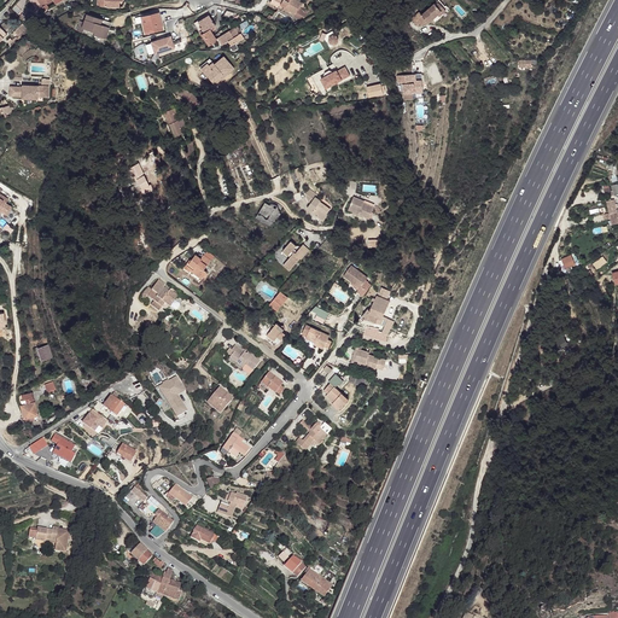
[(270,0),(269,3),(275,6),(274,7),(277,10),(279,5),(284,7),(283,9),(293,15),(297,10),(301,4),(293,0),(270,0)]
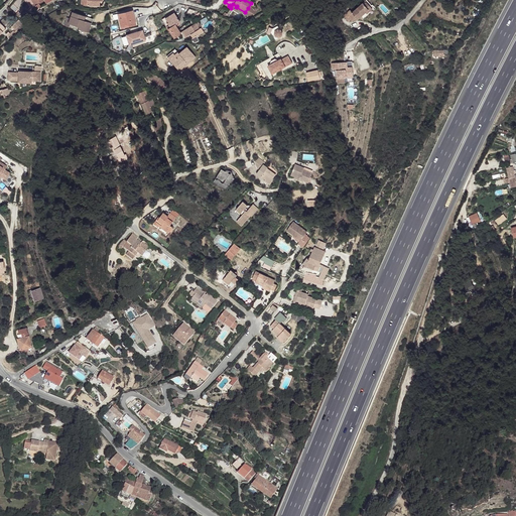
[(351,10),(345,16),(350,21),(352,20),(356,16),(357,18),(359,20),(363,16),(370,9),(364,3),(354,12),(351,10)]
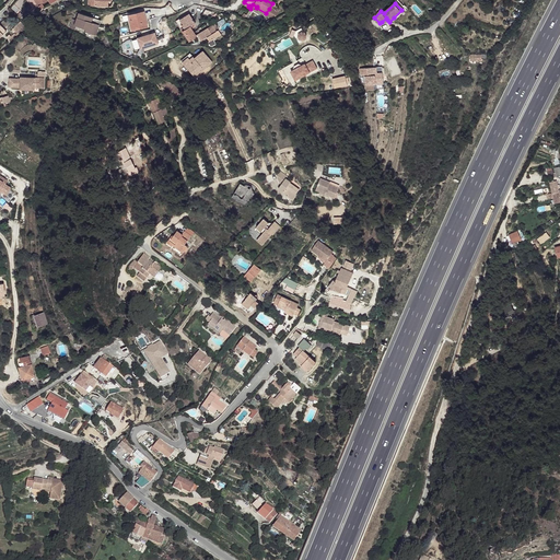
[(277,12),(269,9),(266,13),(256,8),(255,9),(272,20),(277,12)]
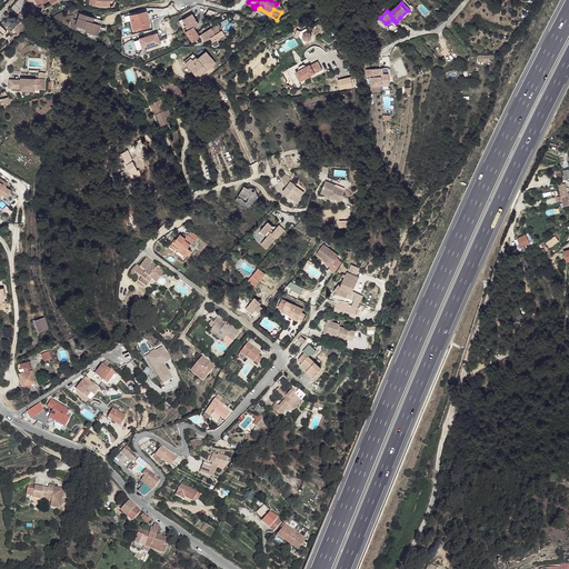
[(147,10),(130,15),(135,31),(151,27),(147,10)]
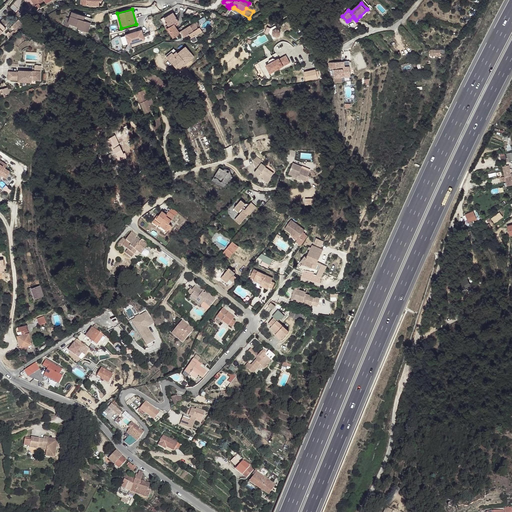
[(199,12),(189,9),(186,14),(192,18),(199,12)]
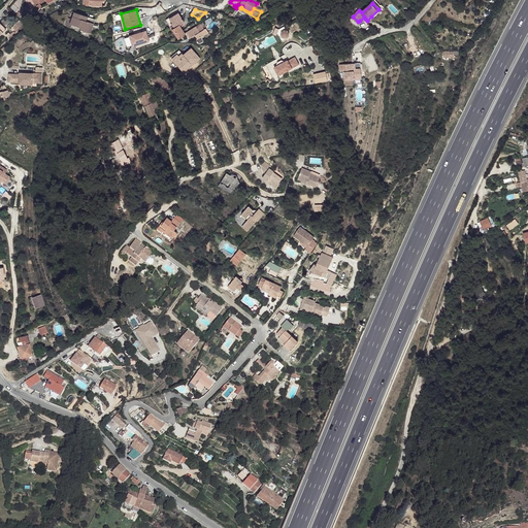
[(178,12),(168,17),(170,21),(173,27),(170,28),(175,39),(184,36),(184,34),(180,28),(178,25),(180,24),(184,23),(178,12)]
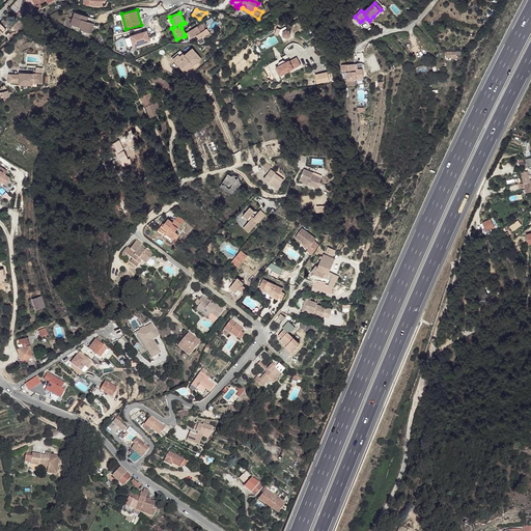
[(73,14),(72,20),(76,21),(76,25),(82,26),(82,29),(89,30),(91,22),(84,20),(85,16),(73,14)]
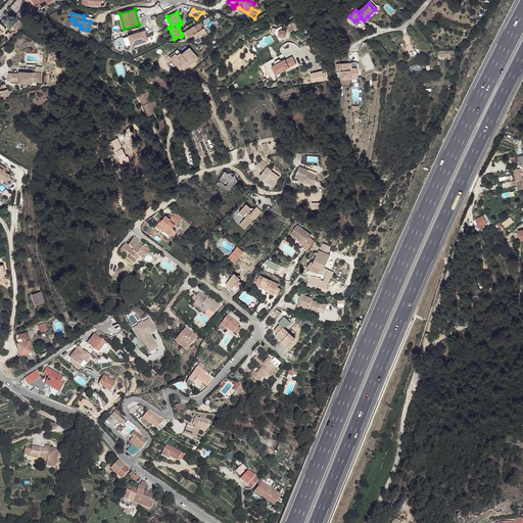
[(147,17),(147,18),(144,19),(145,24),(154,21),(152,15),(152,14),(147,15),(147,17)]
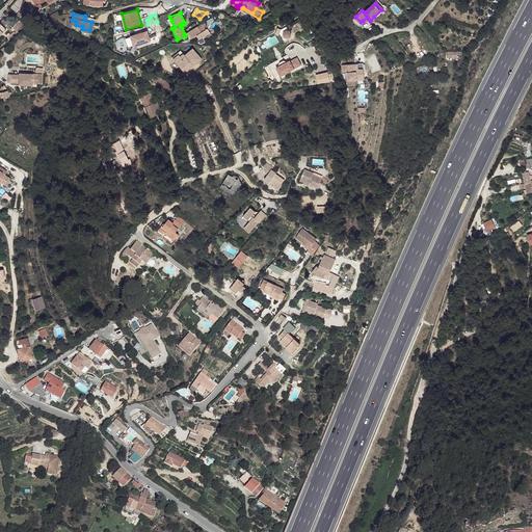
[(95,18),(85,16),(84,20),(91,22),(89,30),(92,31),(95,18)]
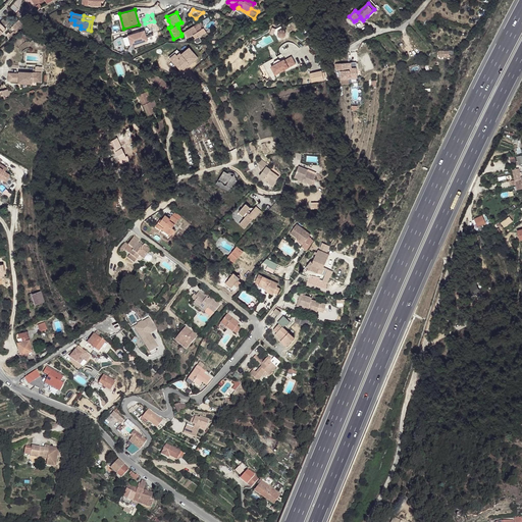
[(22,24),(18,20),(12,28),(16,31),(22,24)]
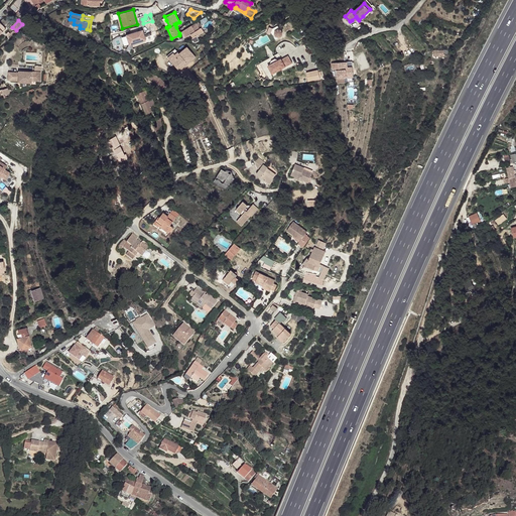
[(143,28),(125,34),(129,45),(146,40),(143,28)]
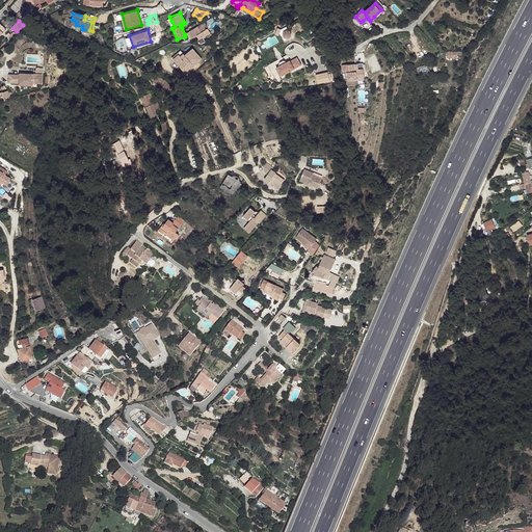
[(197,29),(185,34),(185,36),(187,42),(195,38),(196,43),(209,37),(207,32),(205,33),(204,29),(198,31),(197,29)]
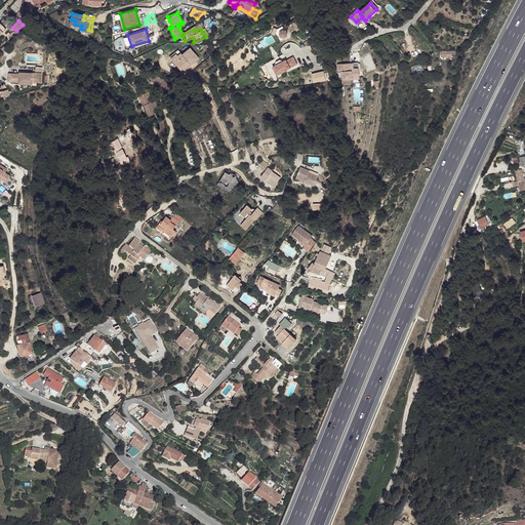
[(135,49),(137,53),(153,46),(151,42),(135,49)]
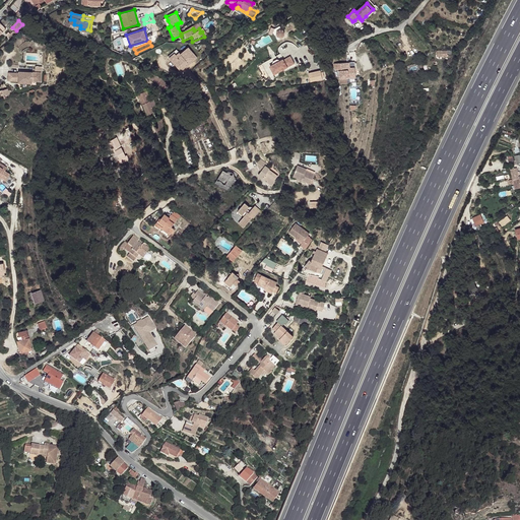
[(180,53),(177,49),(168,56),(181,71),(198,57),(189,46),(180,53)]
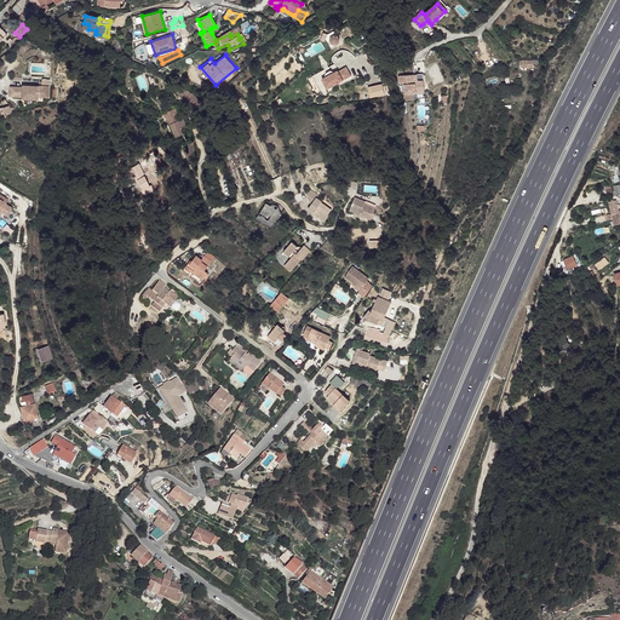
[(327,75),(323,76),(328,87),(352,75),(348,65),(339,70),(338,69),(334,72),(327,75)]
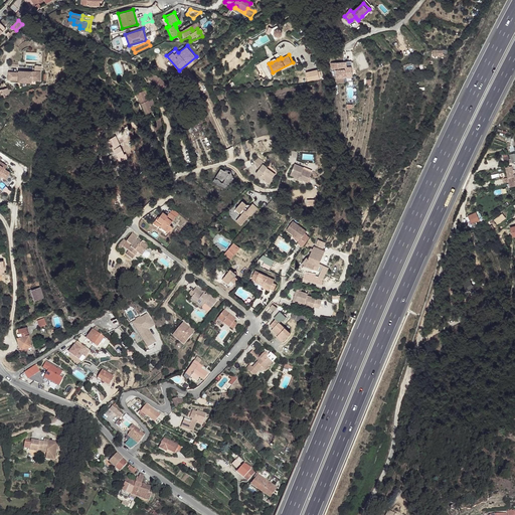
[(352,64),(332,66),(333,71),(337,71),(338,81),(354,79),(352,64)]
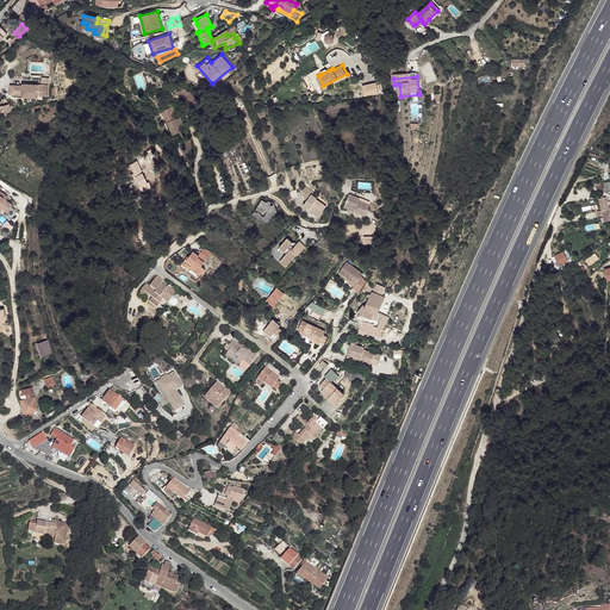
[(362,85),(365,97),(380,92),(377,81),(362,85)]
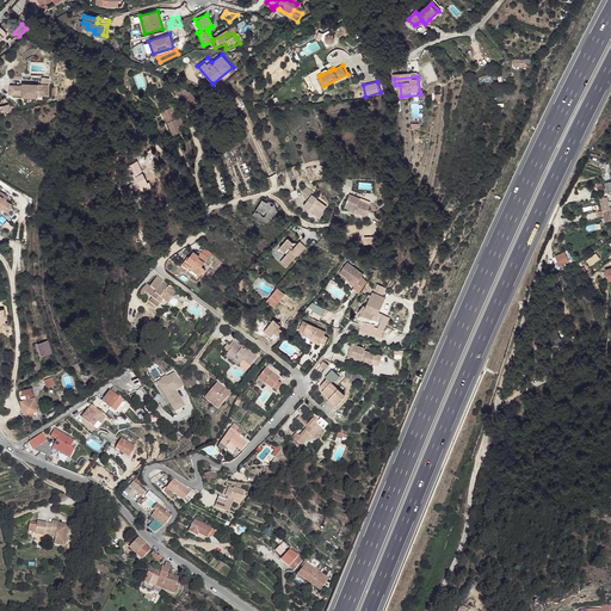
[(189,90),(174,84),(172,91),(185,97),(189,90)]
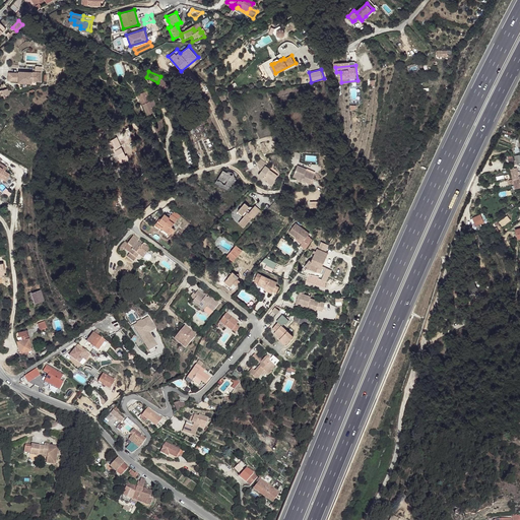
[(27,75),(16,75),(16,82),(26,82),(26,84),(41,85),(41,83),(41,74),(27,74),(27,75)]
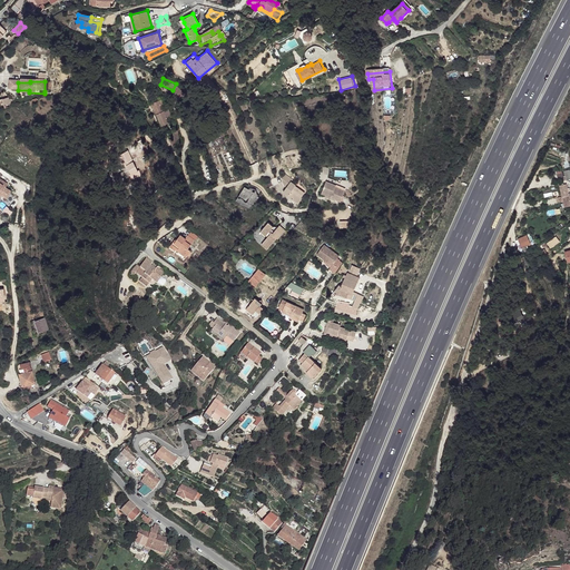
[(53,82),(45,81),(45,91),(53,91),(53,82)]
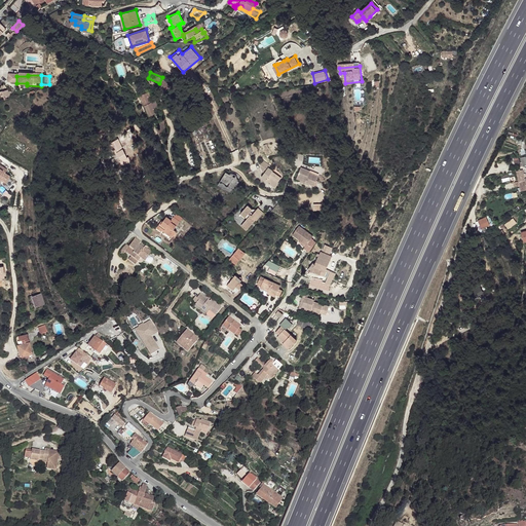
[(147,94),(139,96),(146,109),(151,107),(152,106),(150,104),(147,94)]
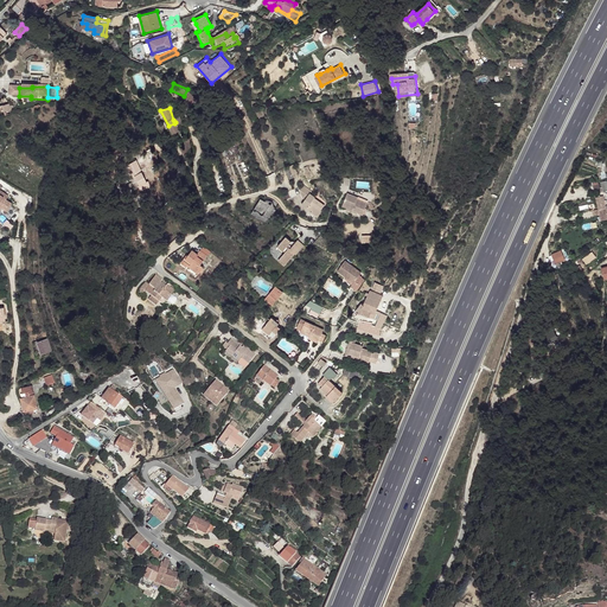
[(178,132),(174,123),(168,126),(174,139),(179,136),(177,132),(178,132)]
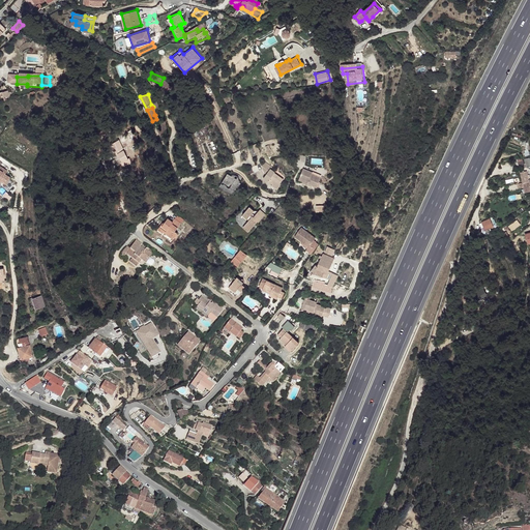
[(163,127),(160,127),(165,138),(171,135),(169,131),(165,133),(163,127)]
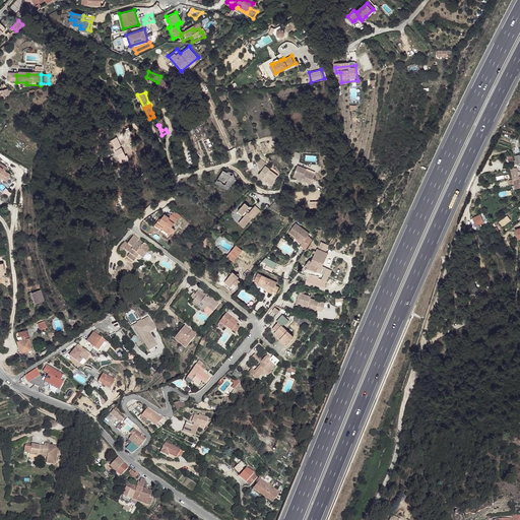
[(137,151),(127,148),(126,155),(135,157),(137,154),(137,151)]
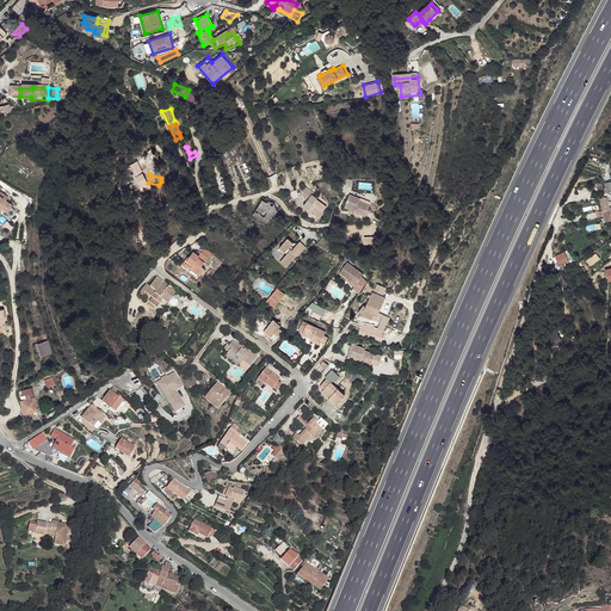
[(304,187),(301,192),(303,207),(310,196),(313,193),(304,187)]
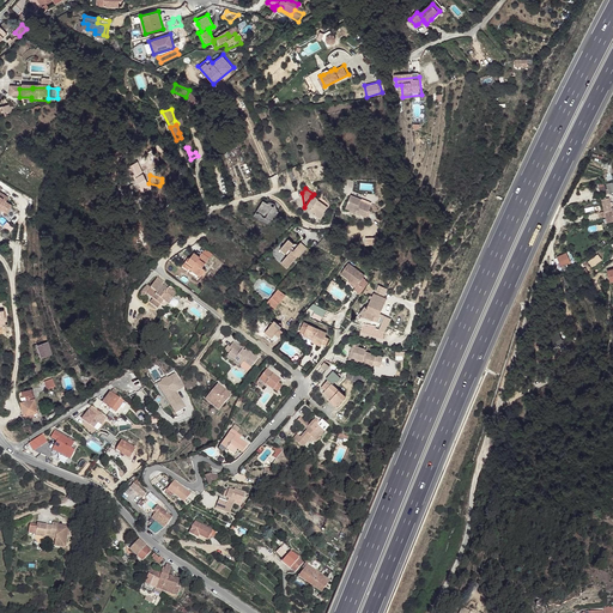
[(347,204),(346,206),(358,210),(357,212),(366,216),(369,210),(366,204),(362,201),(362,199),(351,195),(349,201),(350,202),(347,204)]
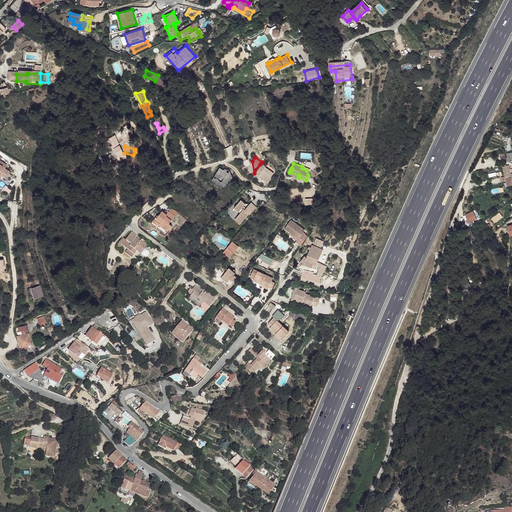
[(260,164),(254,173),(259,176),(258,177),(268,183),(272,178),(271,177),(273,174),(271,172),(272,171),(260,164)]
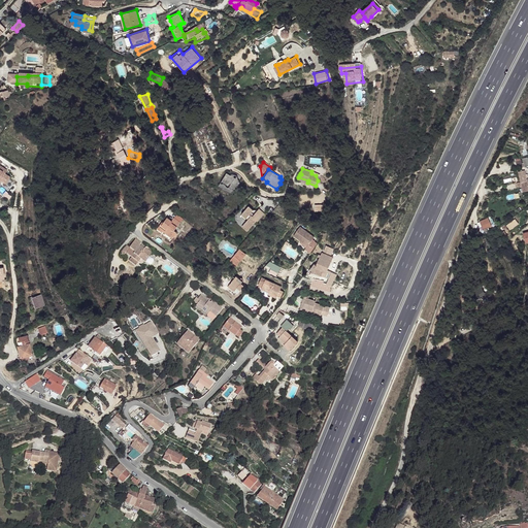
[(232,177),(228,174),(222,186),(230,190),(232,189),(236,191),(240,182),(238,180),(239,178),(235,176),(232,177)]
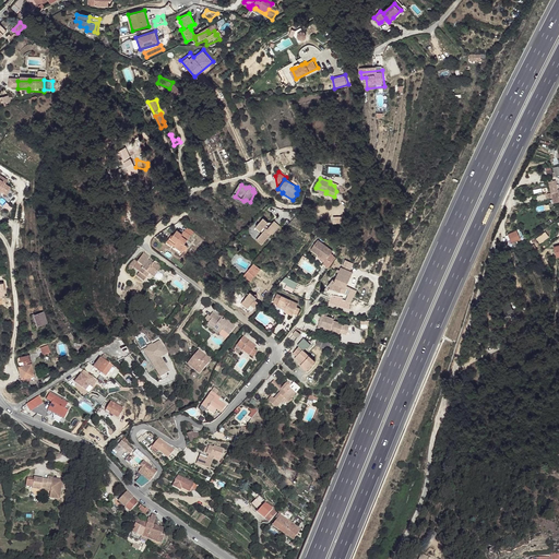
[(246,200),(244,201),(235,197),(234,199),(247,206),(250,202),(246,200)]
